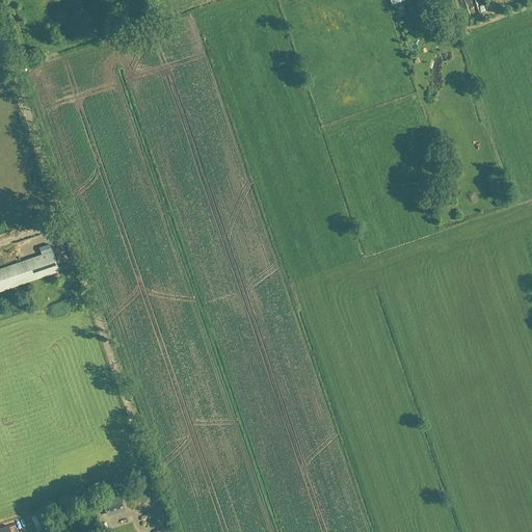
[(405,0),(413,21),(423,17),(422,11),(432,7),(429,0),(405,0)]
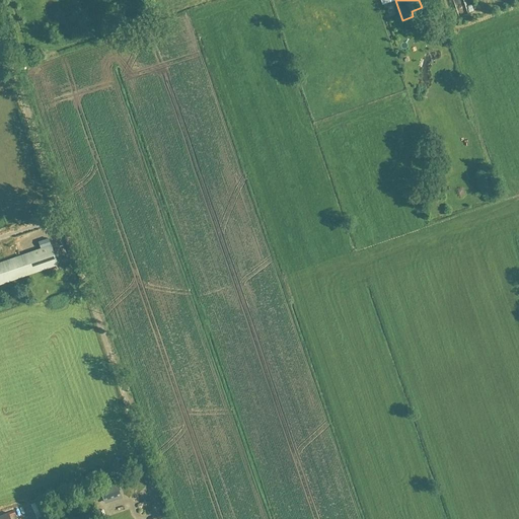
[(40,250),(50,246),(47,239),(38,242),(40,250)]
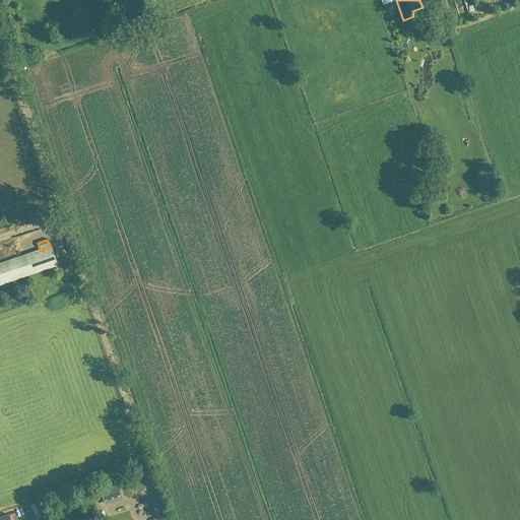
[(40,251),(0,264),(0,285),(56,266),(50,247),(40,251)]
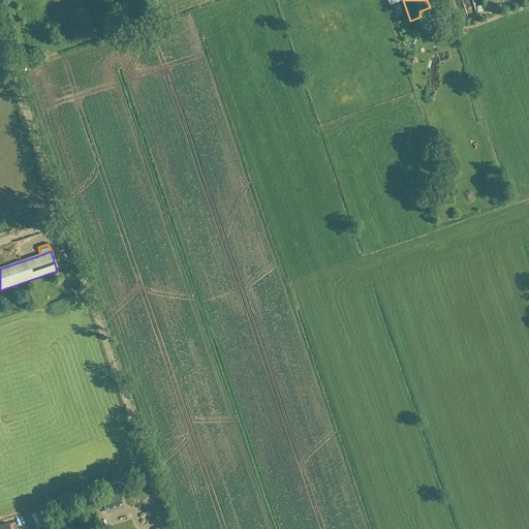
[(119,491),(100,497),(105,511),(123,506),(119,491)]
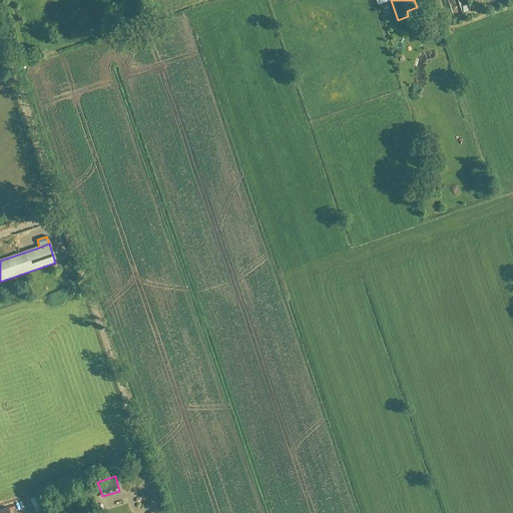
[(33,512),(38,511),(32,497),(28,499),(33,512)]
